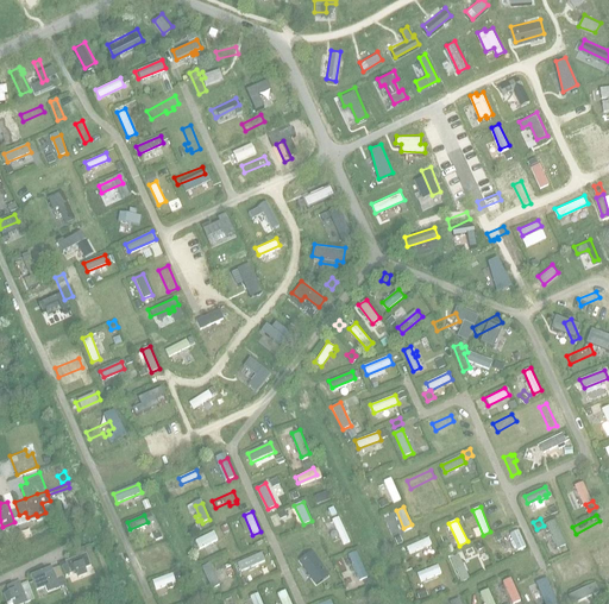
[(554,520),(546,524),(546,526),(544,527),(546,533),(550,532),(558,549),(566,545),(554,520)]
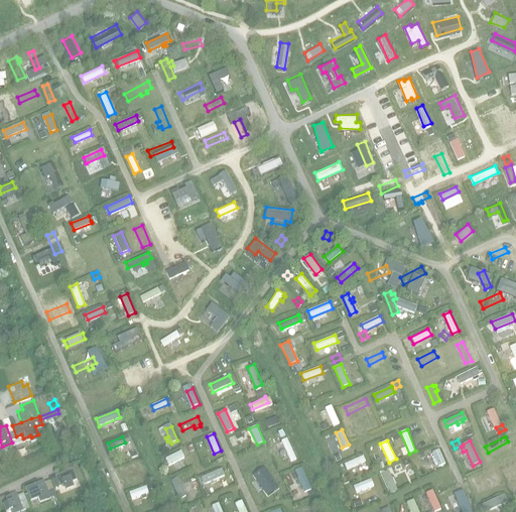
[(189,445),(170,455),(173,461),(191,453),(189,445)]
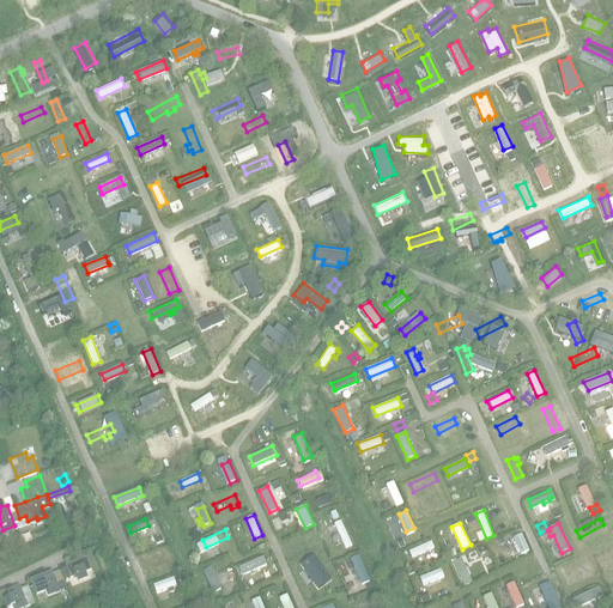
[(522,533),(514,537),(522,554),(530,549),(522,533)]
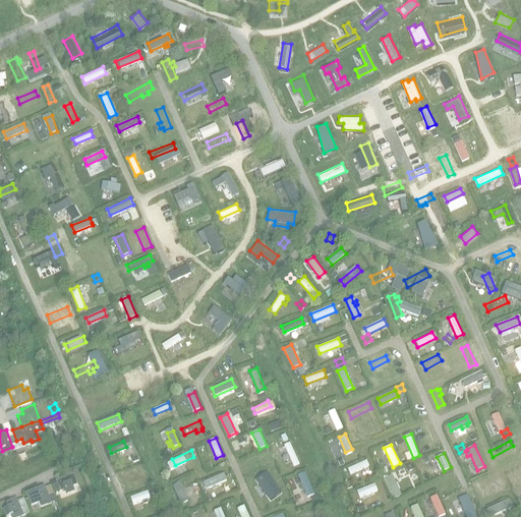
[(367,460),(347,468),(350,474),(369,465),(367,460)]
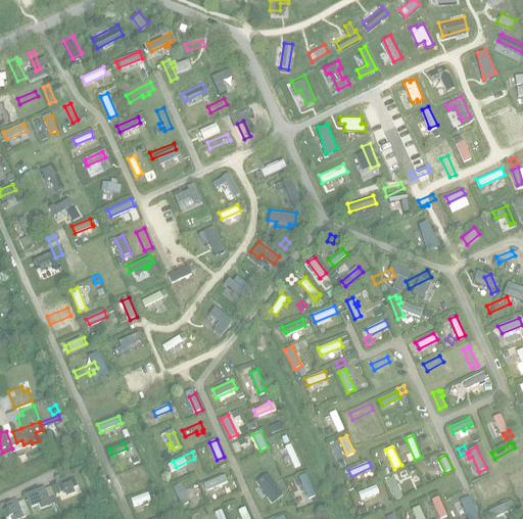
[(413,462),(407,465),(409,470),(415,467),(413,462)]
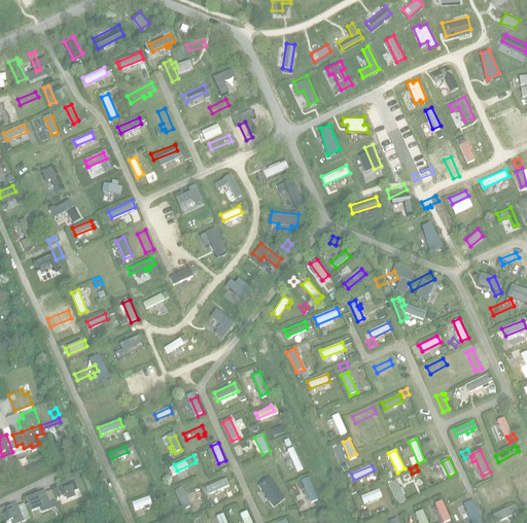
[(526,465),(518,471),(521,478),(526,474),(526,465)]
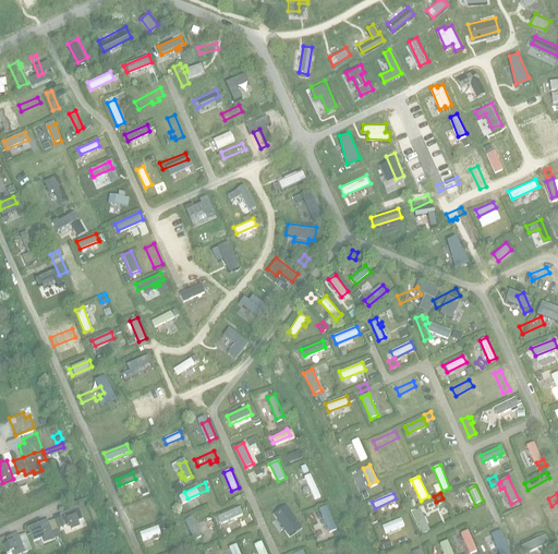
[(413,496),(407,500),(410,505),(416,502),(413,496)]
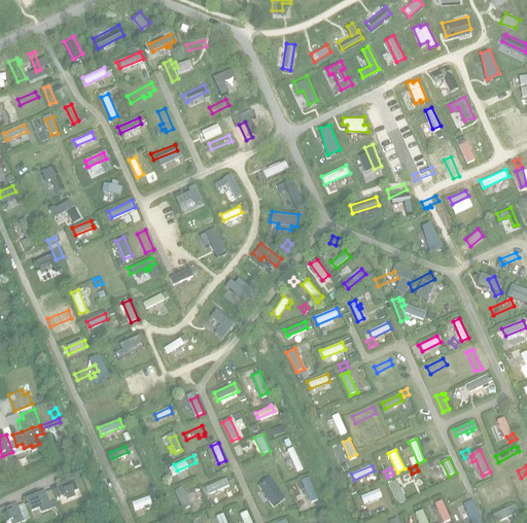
[(142,471),(120,479),(124,485),(144,477),(142,471)]
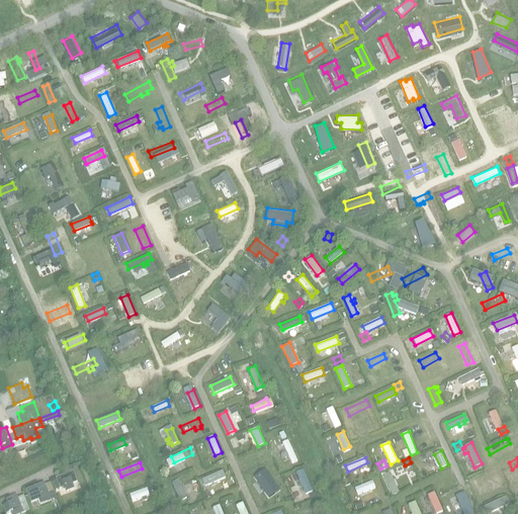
[(304,466),(295,470),(305,491),(313,488),(304,466)]
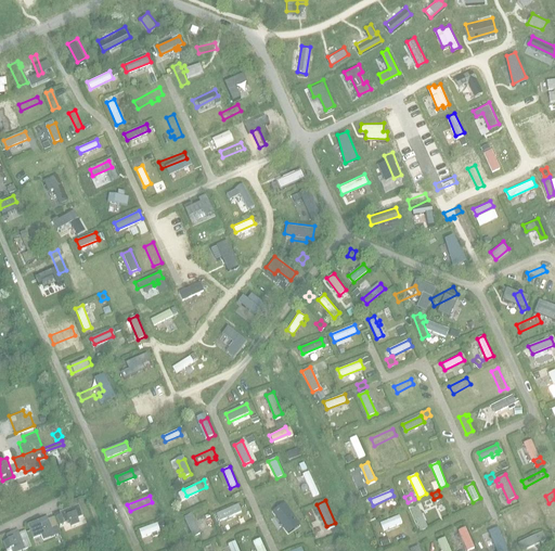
[(59,509),(54,511),(59,523),(69,519),(71,522),(79,519),(77,513),(82,512),(78,501),(60,509),(59,509)]
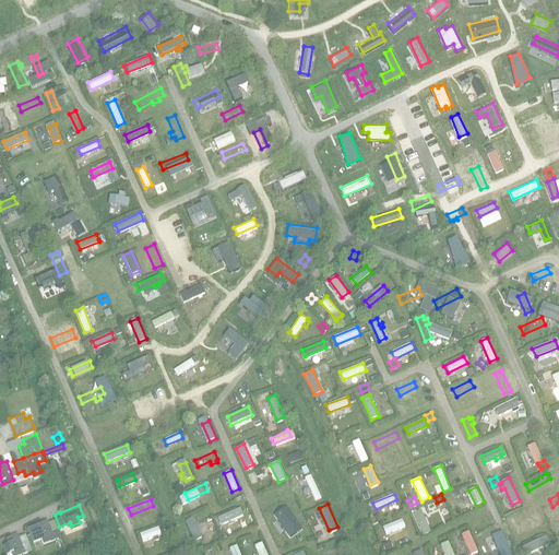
[(538,512),(535,505),(512,516),(515,522),(530,517),(531,519),(535,517),(534,515),(538,512)]
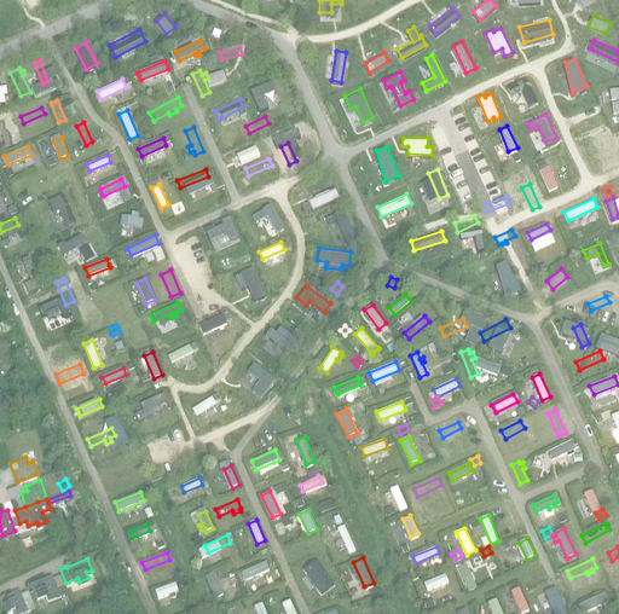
[(260,565),(242,573),(246,581),(265,573),(260,565)]
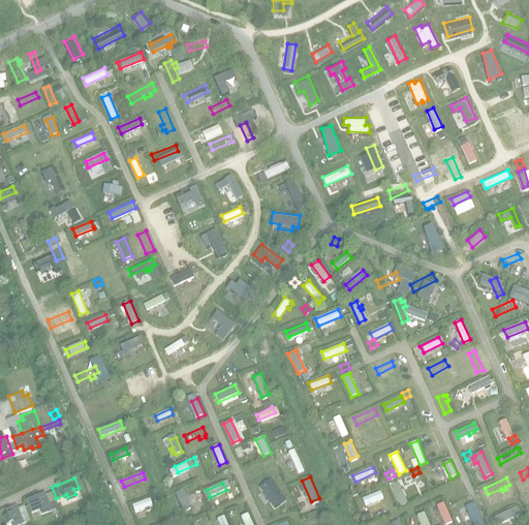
[(399,483),(392,486),(400,506),(407,503),(399,483)]
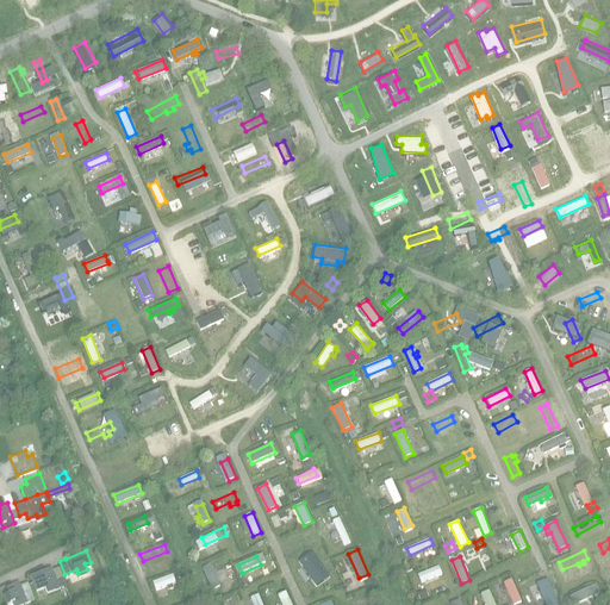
[(331,562),(309,572),(312,580),(334,571),(331,562)]
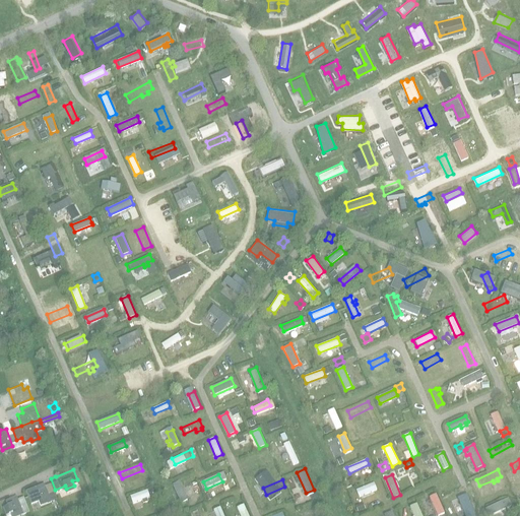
[(34,485),(25,488),(30,500),(38,497),(40,502),(51,499),(56,497),(54,491),(49,493),(45,484),(44,480),(34,485)]
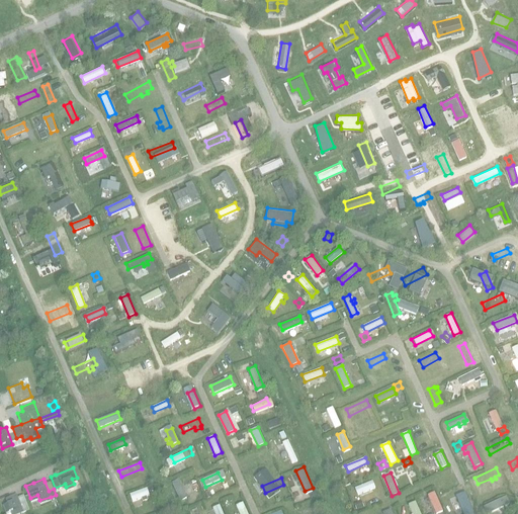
[(178,479),(171,482),(179,500),(186,497),(178,479)]
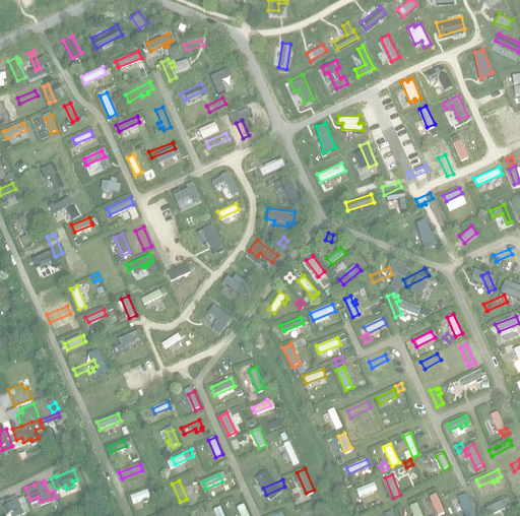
[(375,482),(356,490),(360,497),(377,490),(375,482)]
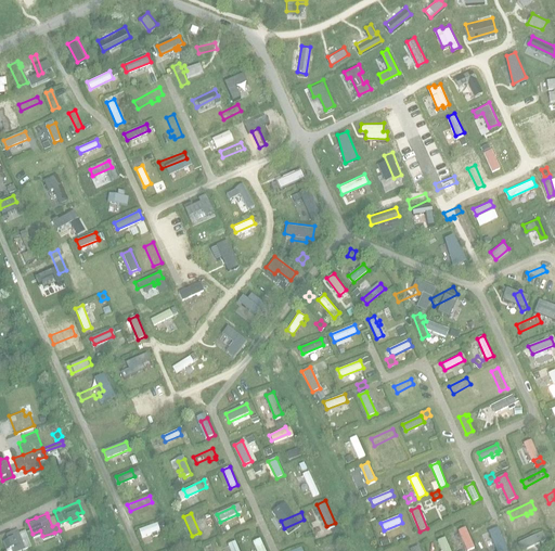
[(160,520),(138,529),(141,536),(164,527),(160,520)]
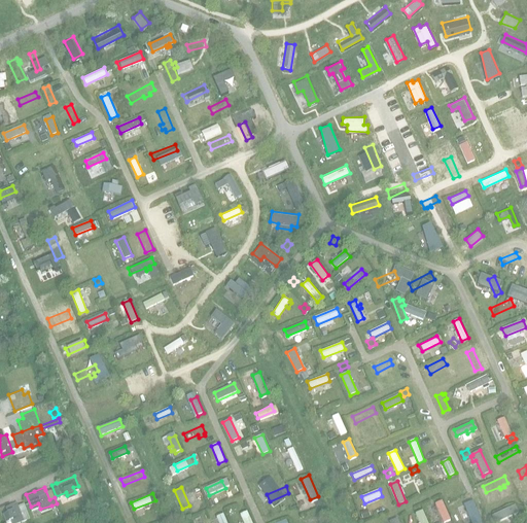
[(320,496),(314,499),(317,506),(323,502),(320,496)]
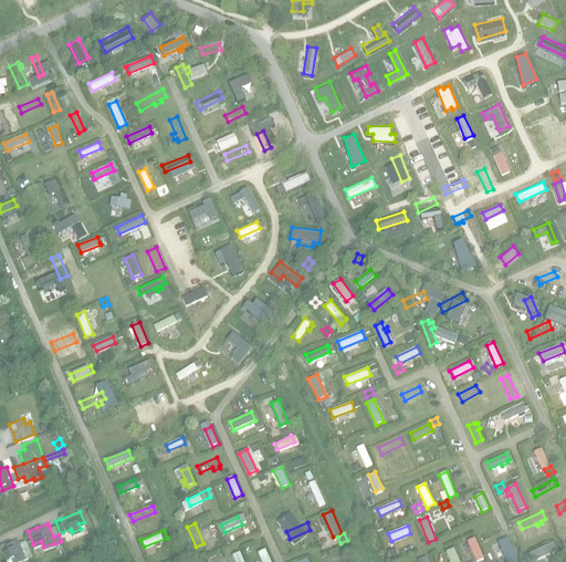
[(8,548),(3,549),(7,558),(11,555),(13,561),(25,557),(18,538),(6,542),(8,548)]
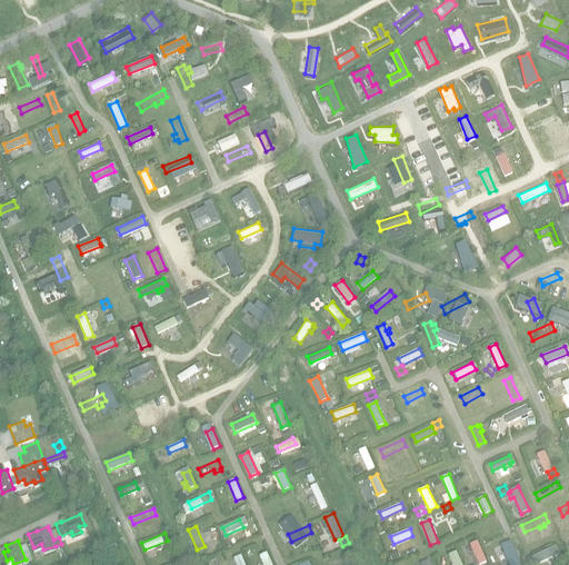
[(469,545),(479,564),(487,561),(477,541),(469,545)]
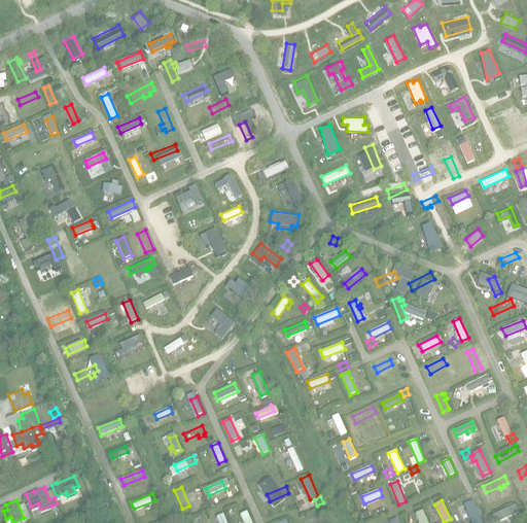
[(515,502),(492,514),(495,521),(519,510),(515,502)]
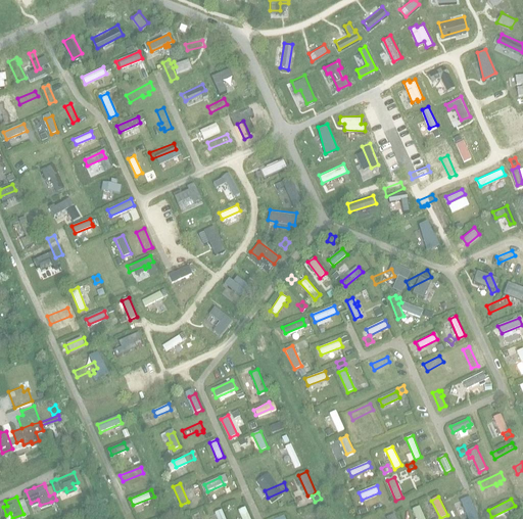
[(365,503),(358,505),(360,511),(367,509),(365,503)]
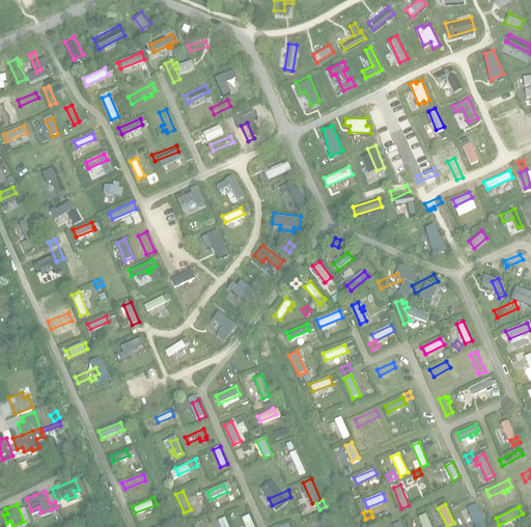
[(327,518),(324,511),(305,521),(307,526),(315,526),(314,524),(327,518)]
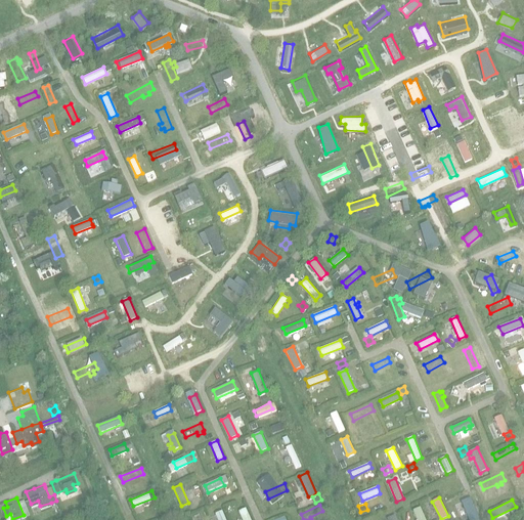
[(426,519),(421,507),(413,510),(417,519),(426,519)]
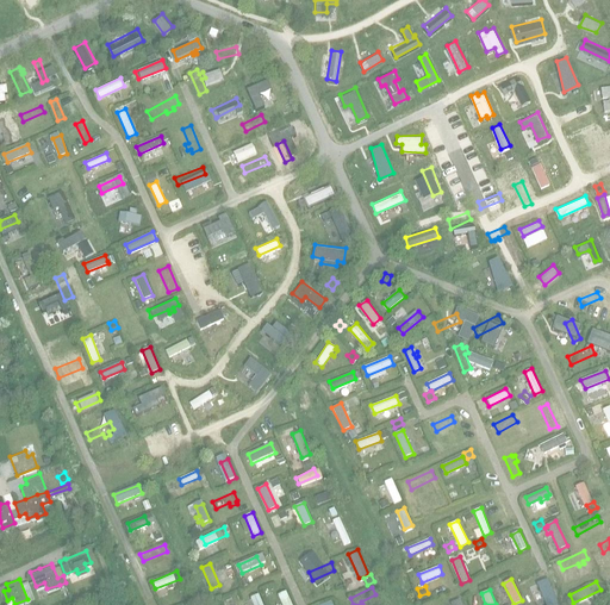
[(281,604),(291,604),(286,591),(278,594),(281,604)]
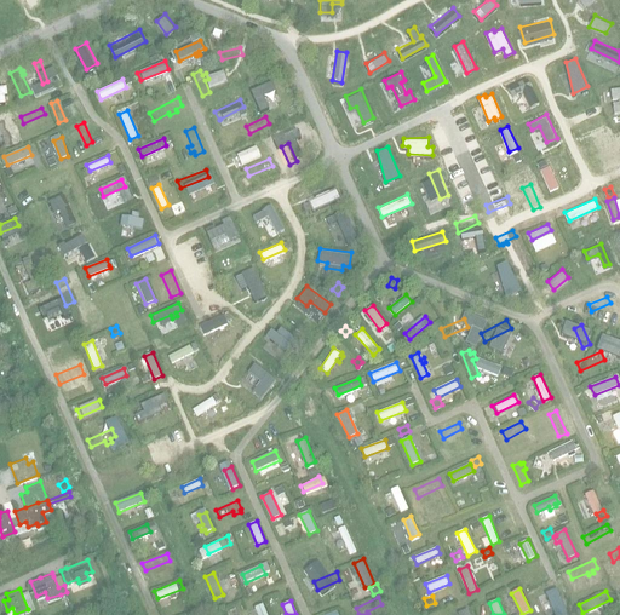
[(267,614),(263,604),(254,608),(257,614),(267,614)]
